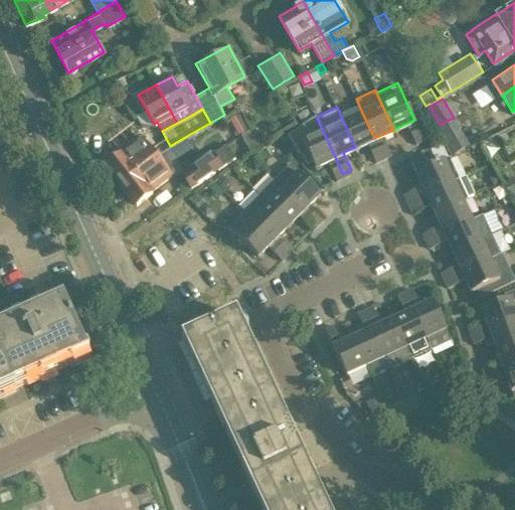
[(374,138),(361,111),(342,119),(355,147),(374,138)]
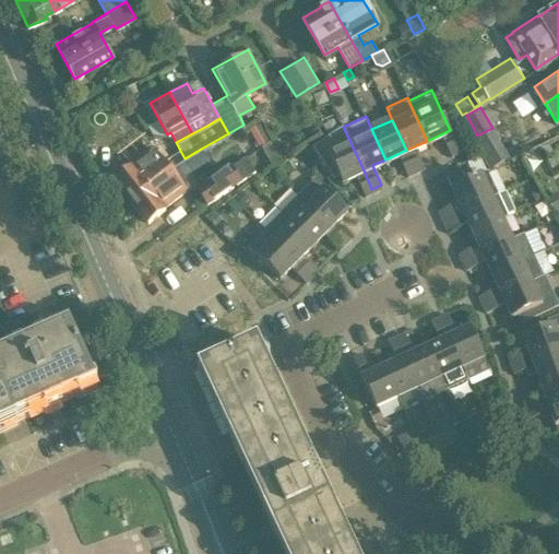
[(499,140),(492,128),(477,136),(484,148),(499,140)]
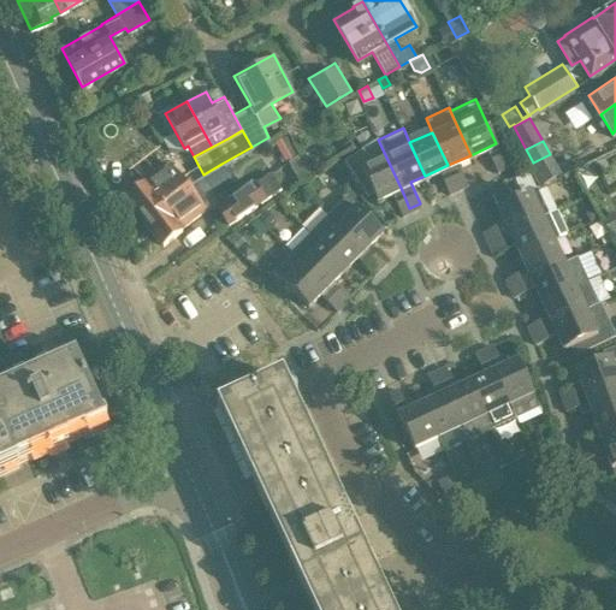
[(401,188),(379,142),(344,158),(366,194),(373,190),(377,199),(401,188)]
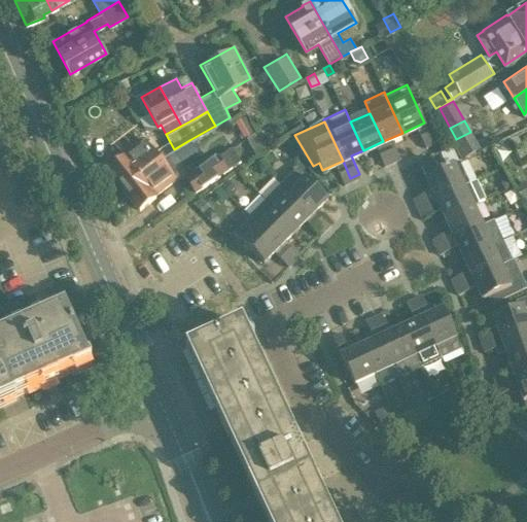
[(245,135),(255,153),(266,148),(254,130),(245,135)]
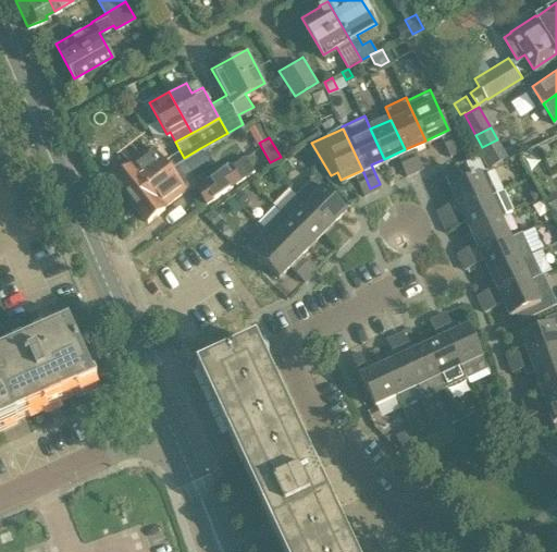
[(444,142),(448,152),(457,148),(453,137),(444,142)]
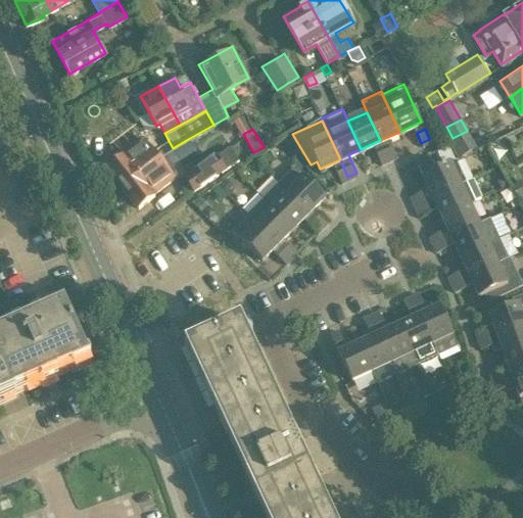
[(173,148),(168,139),(153,148),(144,136),(123,152),(107,163),(123,184),(159,156),(173,148)]
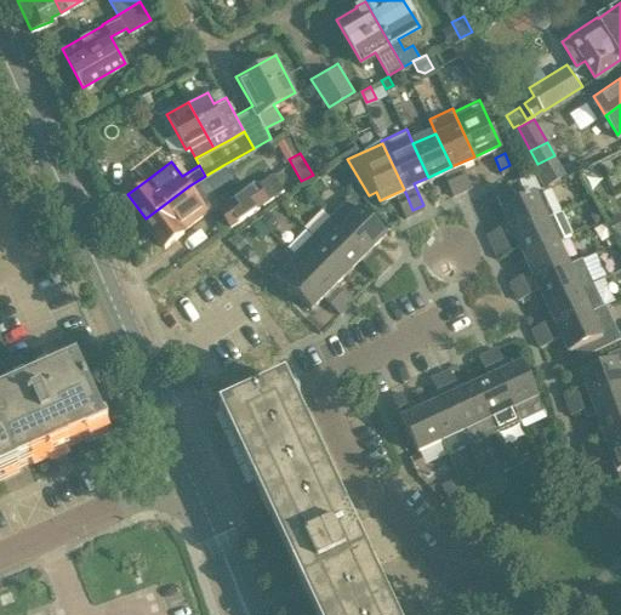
[(256,182),(224,203),(224,204),(220,206),(231,223),(267,199),(267,198),(283,187),(273,170),(256,182)]
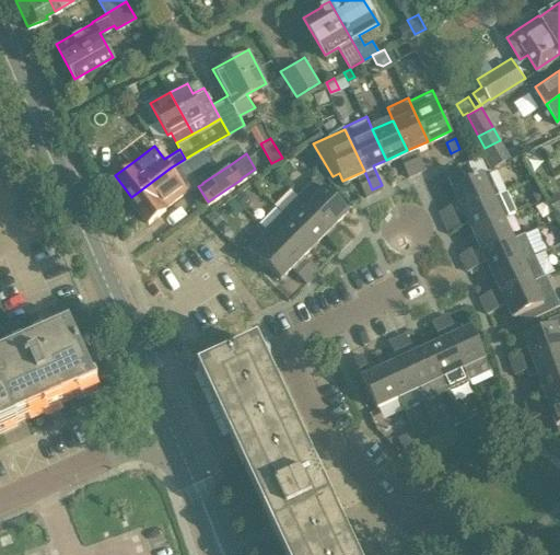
[(419,154),(411,158),(416,170),(424,165),(419,154)]
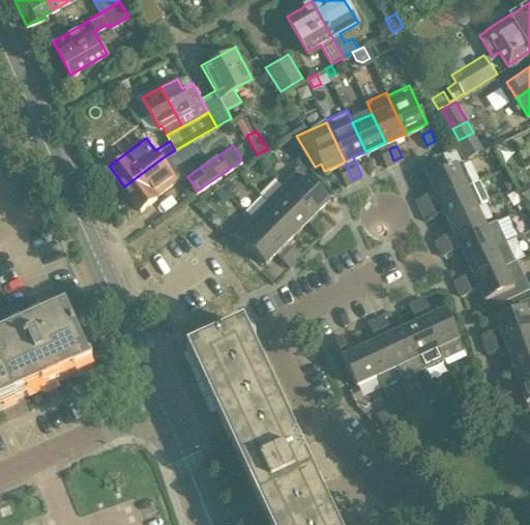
[(393,161),(389,149),(381,153),(385,164),(393,161)]
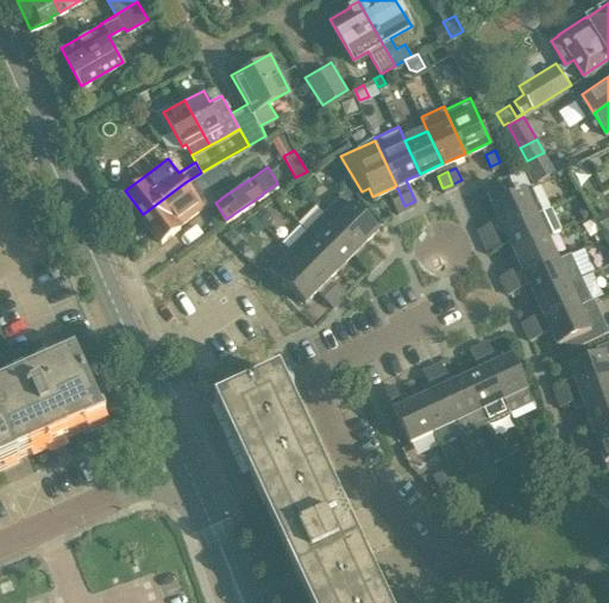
[(186,182),(143,214),(161,238),(179,225),(176,224),(202,203),(206,209),(215,202),(220,200),(220,199),(201,173),(186,182)]
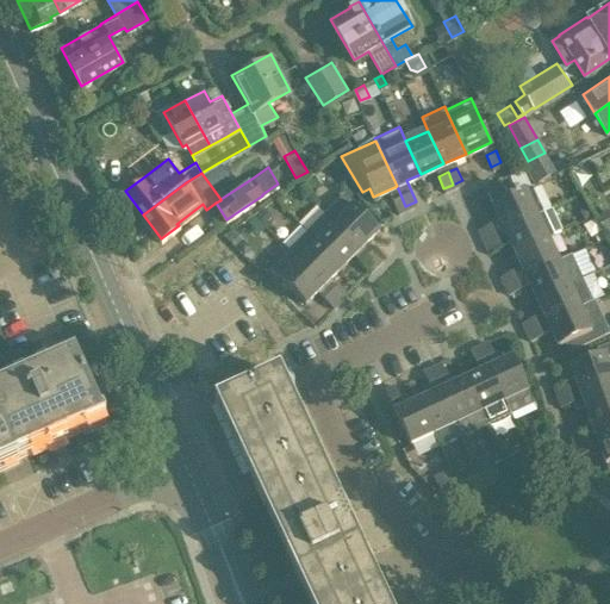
[(485,187),(498,215),(492,217),(490,220),(478,226),(484,238),(504,228),(504,226),(542,209),(531,184),(506,194),(499,180),(485,187)]
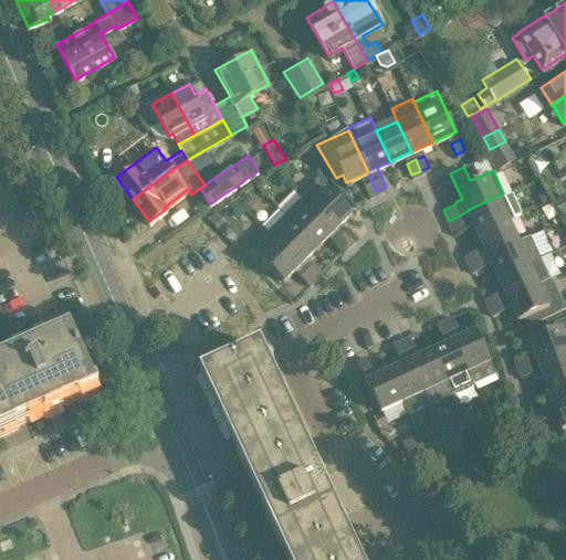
[(318,177),(301,194),(334,228),(352,210),(318,177)]
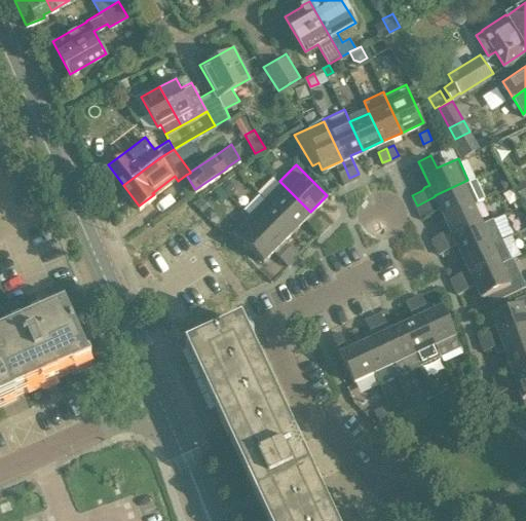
[(349,178),(345,168),(338,171),(342,181),(349,178)]
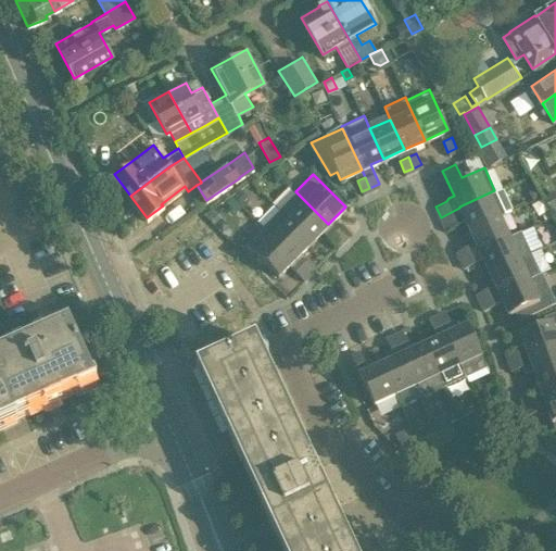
[(459,208),(441,217),(445,227),(456,223),(456,221),(464,217),(469,228),(500,214),(512,209),(502,187),(494,190),(459,207),(459,208)]
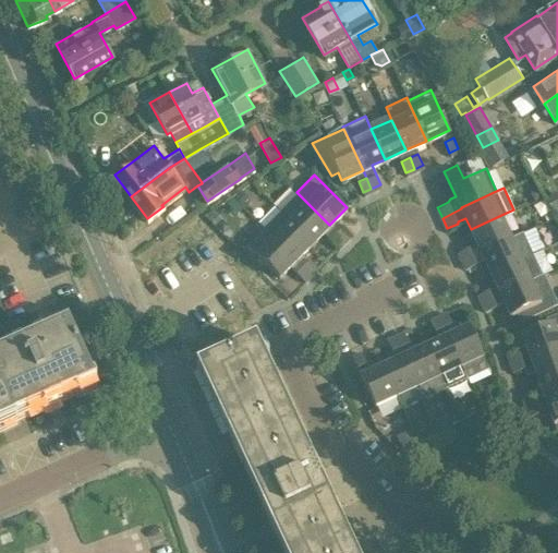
[(553,208),(557,205),(557,193),(556,189),(545,195),(553,208)]
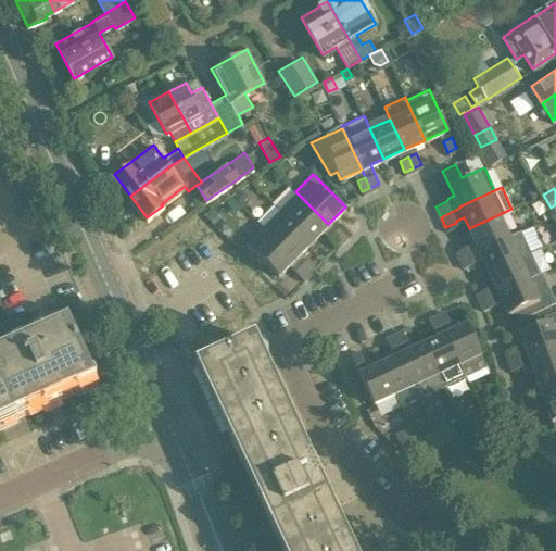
[(295,191),(278,208),(312,240),(328,224),(295,191)]
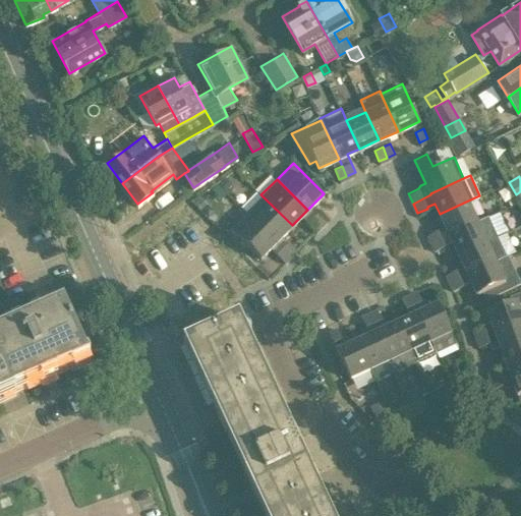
[(292,225),(261,194),(245,210),(276,241),(292,225)]
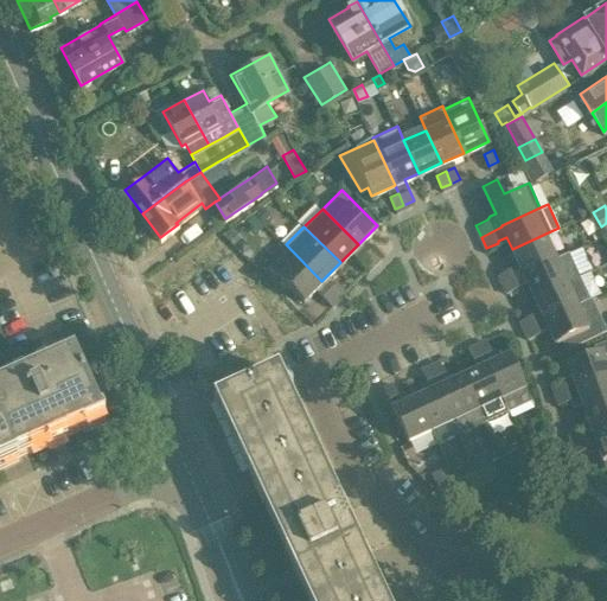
[(556,257),(545,234),(512,249),(523,273),(556,257)]
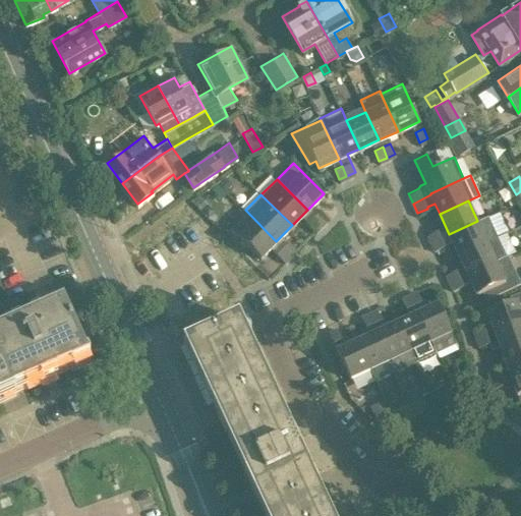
[(276,241),(245,210),(229,226),(261,258),(276,241)]
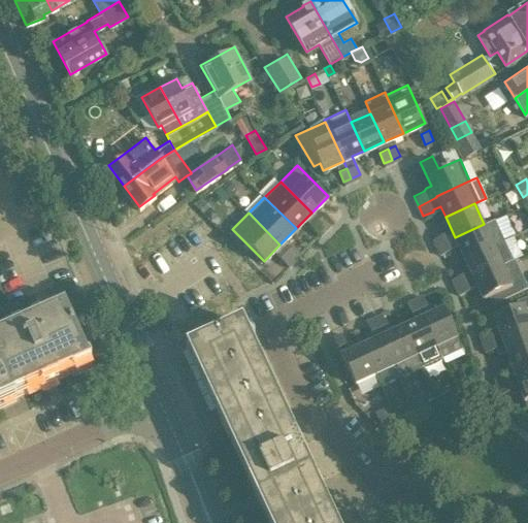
[(324,213),(318,219),(326,227),(331,221),(324,213)]
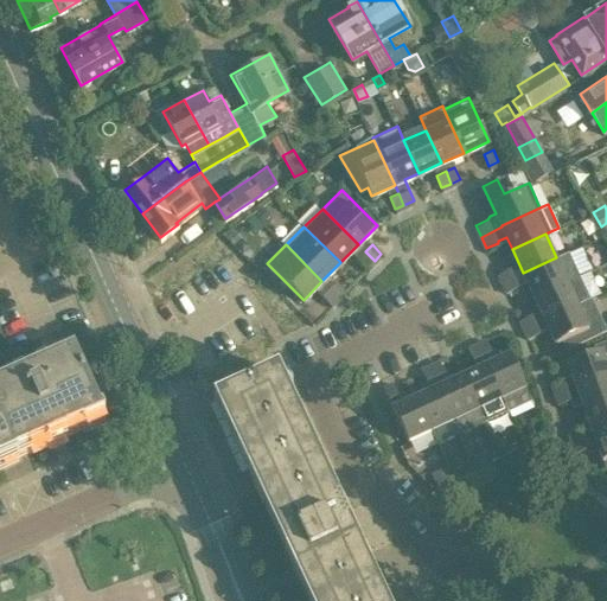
[(375,261),(365,251),(358,257),(368,268),(375,261)]
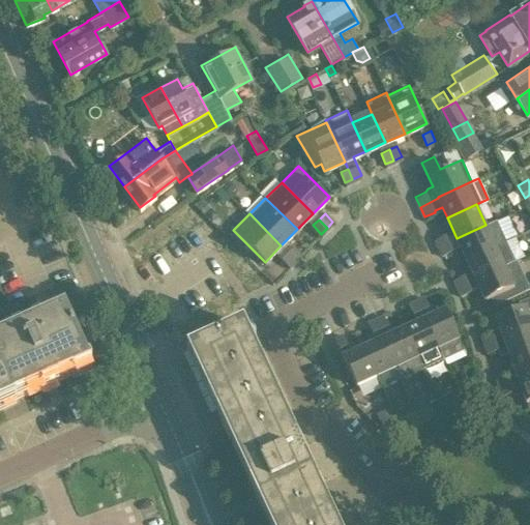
[(486,225),(457,238),(466,258),(504,239),(495,220),(486,225)]
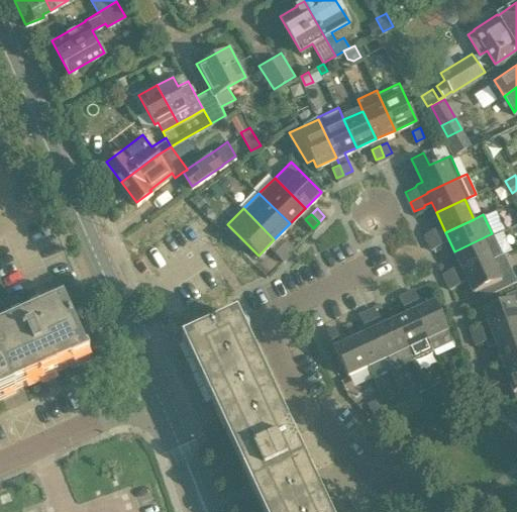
[(427,239),(437,234),(433,226),(424,231),(427,239)]
